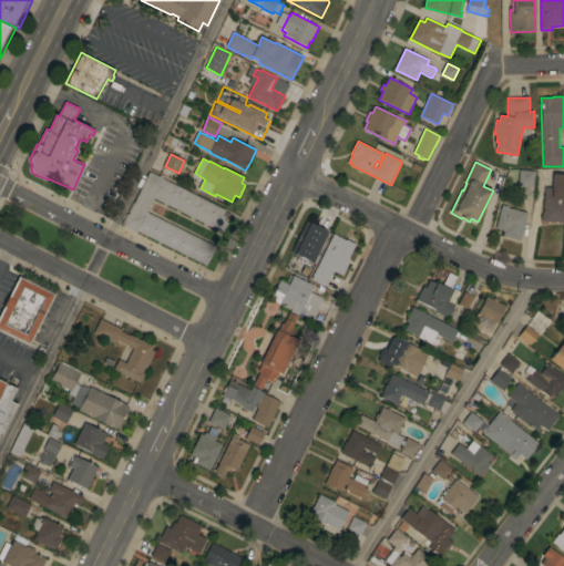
[(535,172),(533,186),(519,185),(520,171),(535,172)]
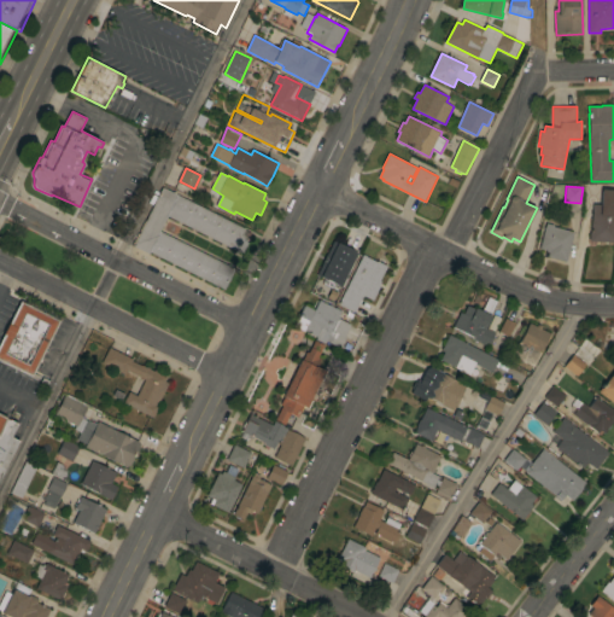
[(247,230),(246,231),(253,233),(251,238),(252,238),(244,254),(169,216),(162,231),(237,269),(226,290),(151,252),(150,254),(135,246),(164,187),(247,230)]
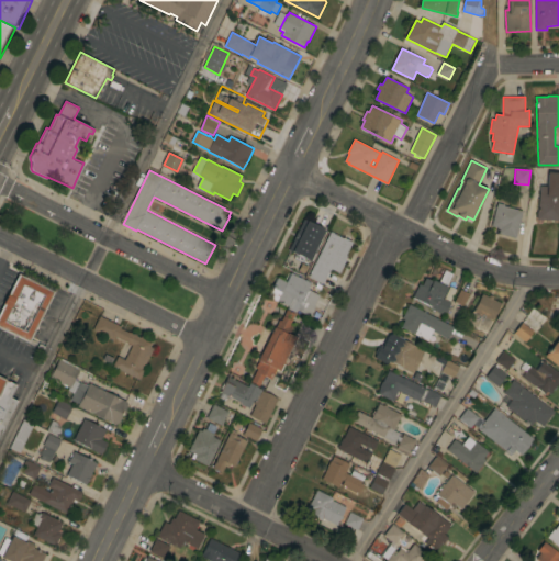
[(558,221),(551,220),(551,221),(537,220),(537,212),(538,212),(540,186),(547,187),(548,172),(558,172),(558,221)]
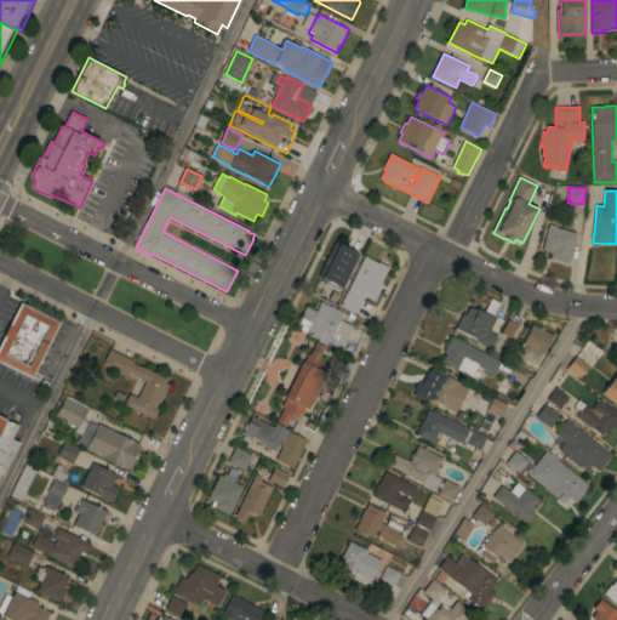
[(570,263),(552,259),(552,254),(550,254),(550,251),(543,250),(549,225),(558,226),(556,228),(577,233),(570,263)]
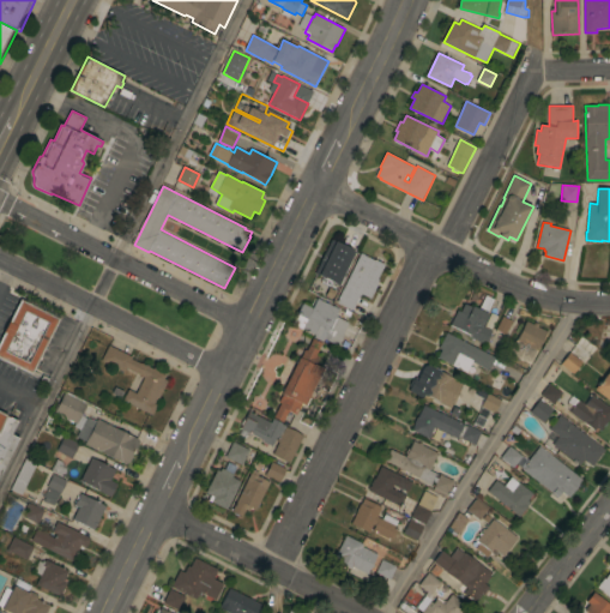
[(340,286),(316,274),(332,240),(357,252),(340,286)]
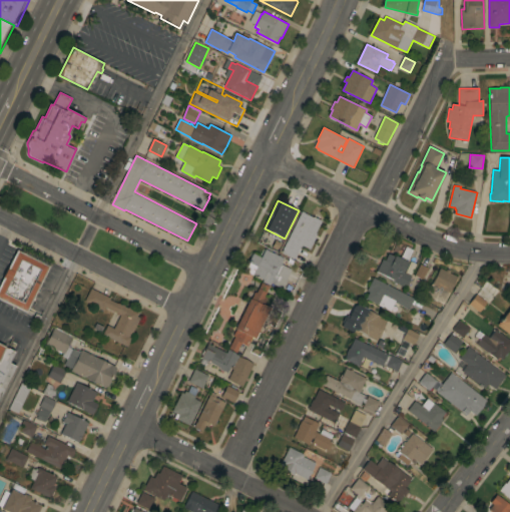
[(303,211),(315,217),(315,216),(323,220),(317,233),(318,233),(317,237),(311,249),(304,246),(303,247),(302,246),(296,259),(283,252),(303,211)]
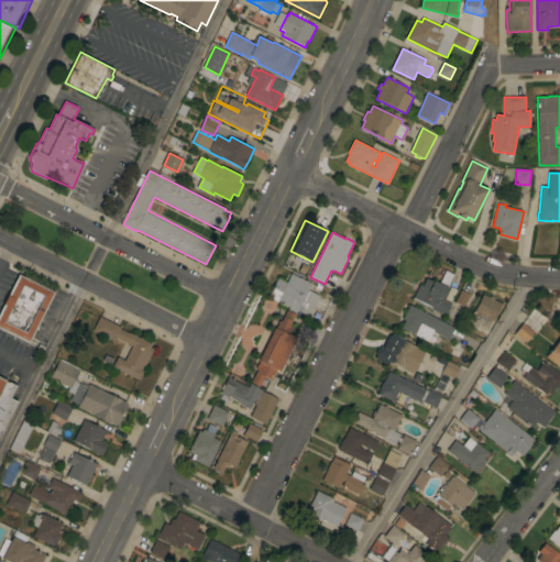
[(432,309),(434,308),(415,298),(421,285),(424,286),(428,277),(441,284),(448,271),(454,274),(448,287),(449,288),(445,298),(453,302),(447,317),(432,309)]
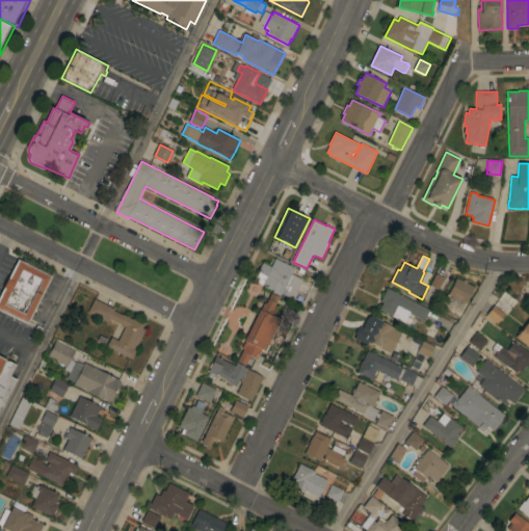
[(0,310),(0,297),(19,260),(23,262),(24,258),(54,273),(28,324),(0,310)]
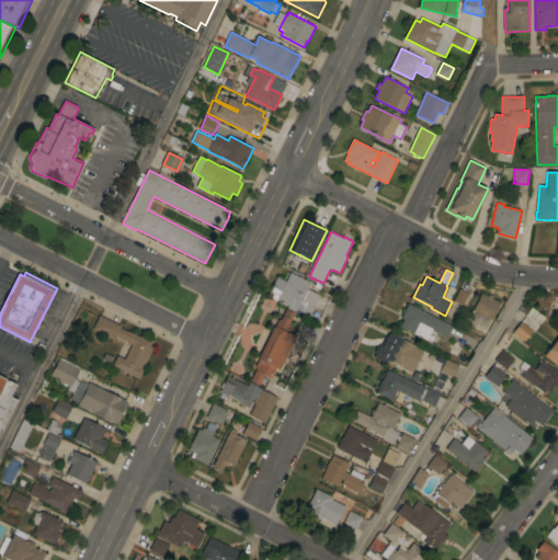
[(311,283),(308,289),(320,295),(315,306),(316,307),(311,317),(297,309),(296,312),(287,308),(288,306),(269,296),(279,277),(287,282),(292,273),(311,283)]
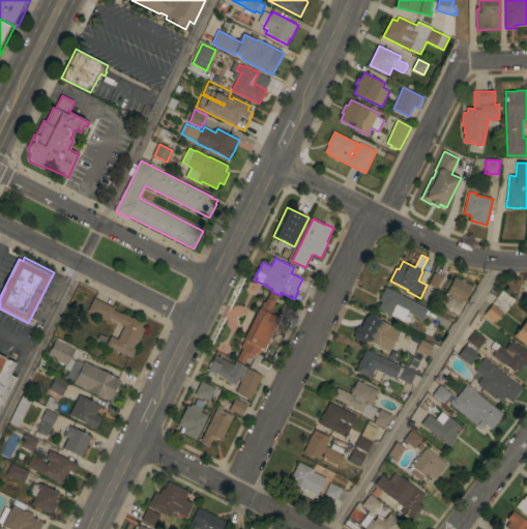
[(462,281),(463,278),(467,281),(466,282),(474,286),(460,315),(441,305),(447,293),(456,277),(462,281)]
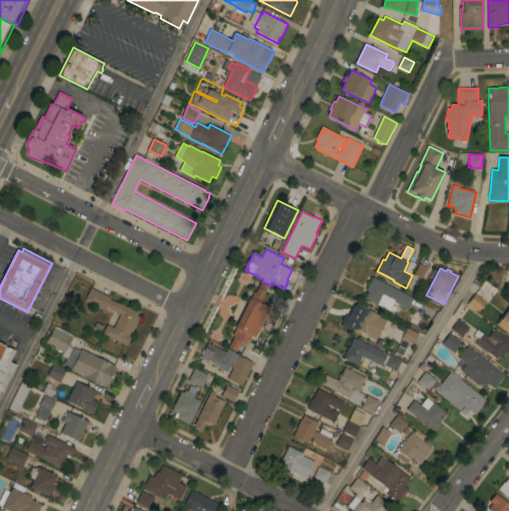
[(415,298),(409,309),(395,302),(391,310),(366,298),(370,291),(367,290),(374,277),(415,298)]
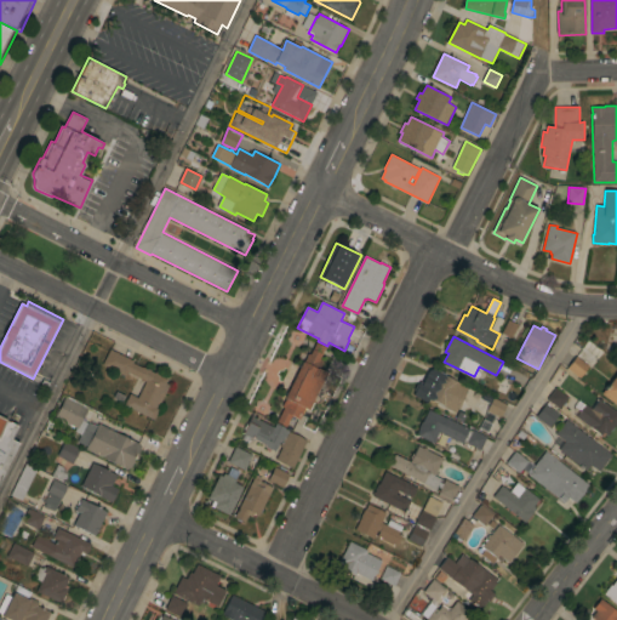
[(285,409),(283,408),(287,399),(286,398),(304,362),(306,363),(309,353),(312,354),(318,342),(326,347),(321,358),(325,360),(320,369),(329,374),(310,410),(307,409),(301,420),(293,416),(287,427),(279,422),(285,409)]
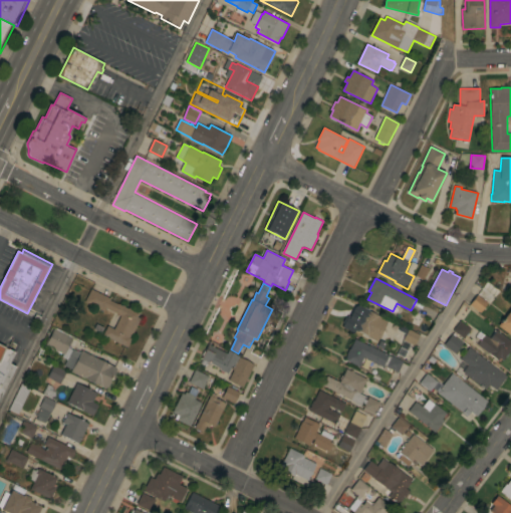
[(132,337),(134,338),(129,347),(103,335),(108,326),(114,329),(121,316),(106,309),(104,311),(85,302),(92,289),(111,299),(110,300),(119,304),(122,305),(126,306),(125,307),(130,309),(130,307),(134,309),(133,310),(140,314),(139,317),(142,319),(132,337)]
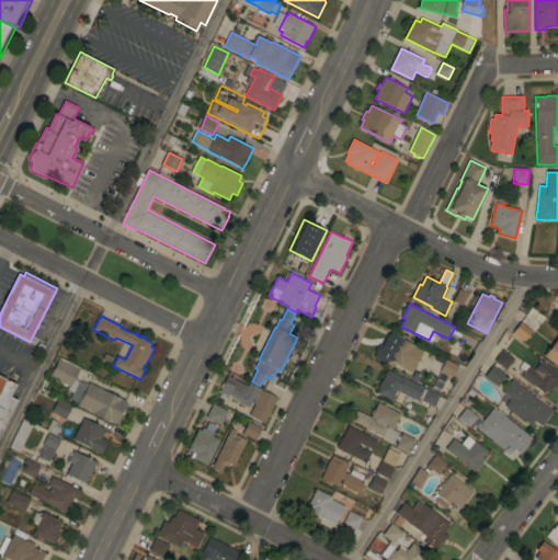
[(534,331),(525,342),(514,333),(522,322),(534,331)]
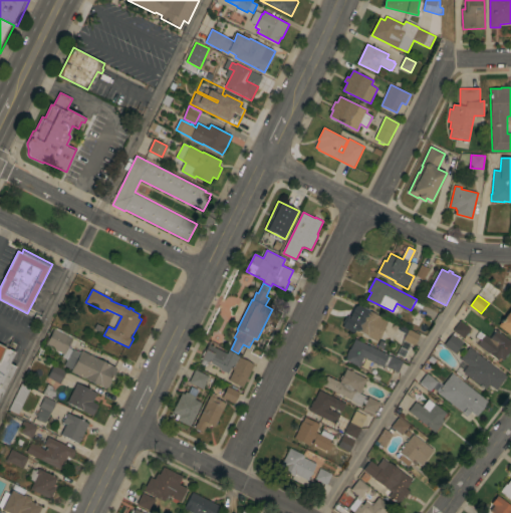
[(369,337),(369,336),(355,328),(361,317),(360,317),(362,313),(363,313),(365,308),(378,315),(389,321),(378,341),(369,337)]
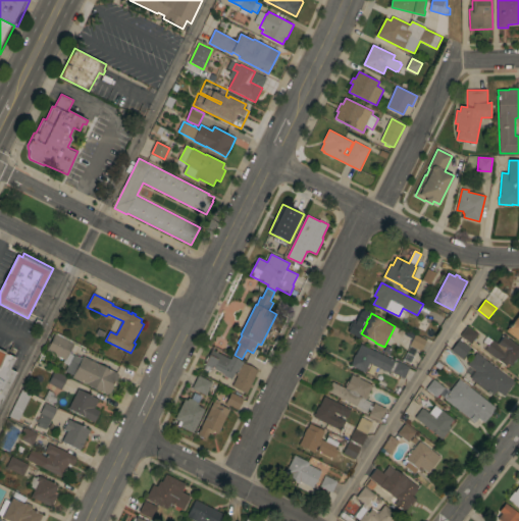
[(518,340),(507,330),(518,316),(518,340)]
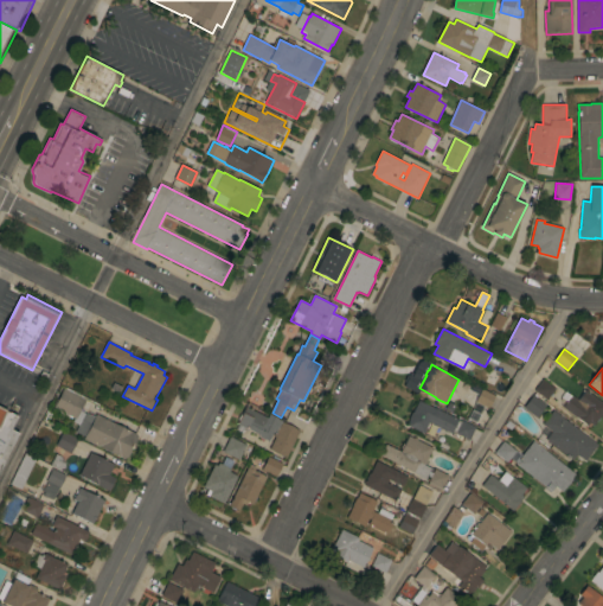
[(557,389),(553,394),(555,394),(552,396),(551,395),(547,400),(536,390),(545,380),(557,389)]
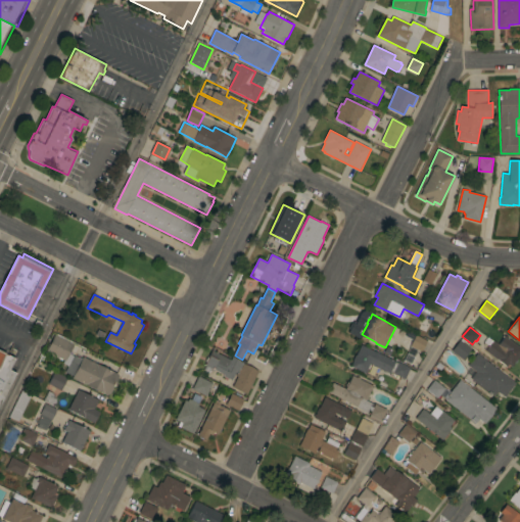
[(76,344),(67,361),(48,351),(56,335),(76,344)]
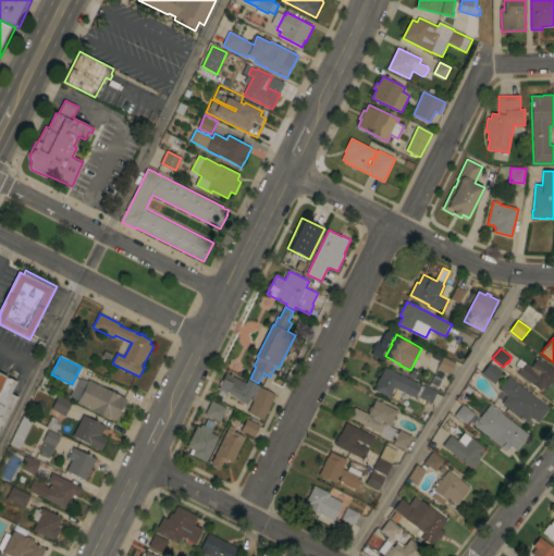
[(456,363),(451,374),(439,368),(444,357),(456,363)]
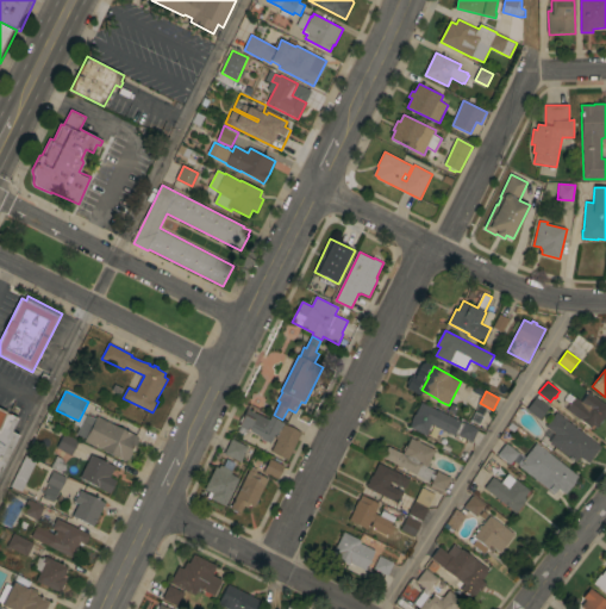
[(605,417),(598,428),(594,426),(592,428),(567,409),(576,397),(582,402),(589,392),(605,404),(605,417)]
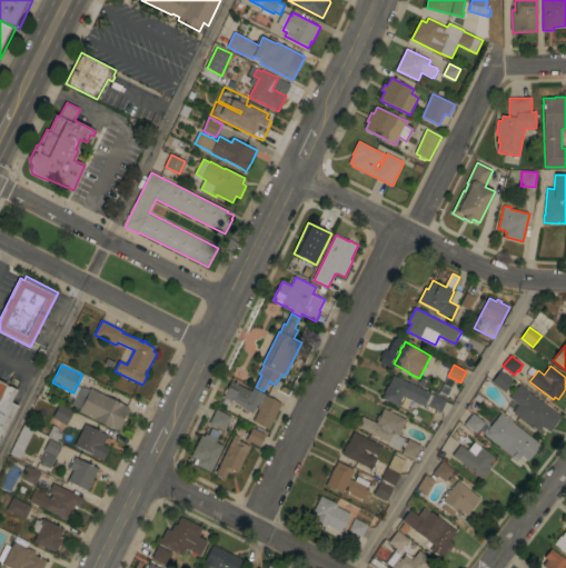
[(514,380),(505,391),(493,382),(502,370),(514,380)]
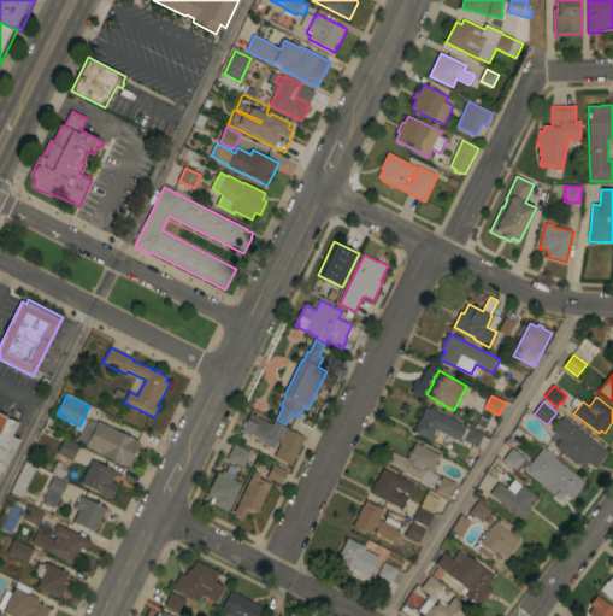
[(444,416),(444,415),(470,428),(471,427),(485,434),(478,447),(461,439),(461,440),(437,429),(437,430),(449,436),(444,446),(416,433),(428,408),(444,416)]
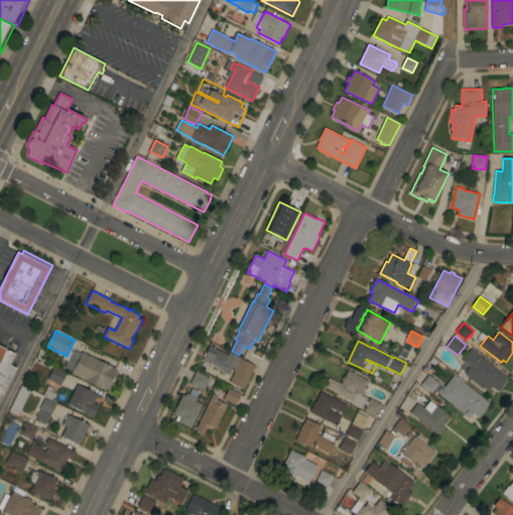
[(0,404),(0,346),(16,354),(11,365),(18,368),(0,404)]
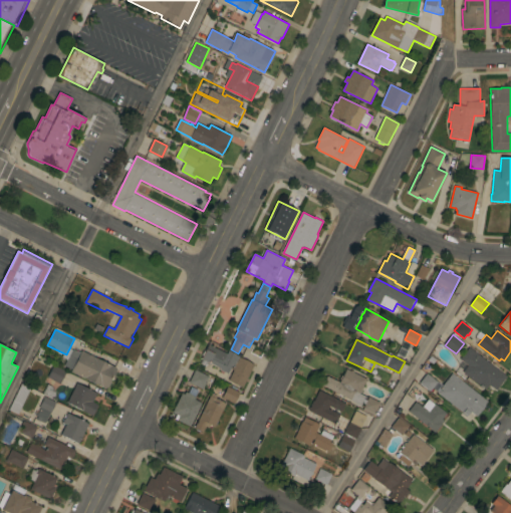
[(244,388),(230,380),(235,370),(233,369),(234,366),(233,366),(229,374),(221,369),(221,368),(209,361),(206,366),(202,364),(204,359),(203,359),(210,344),(228,354),(230,350),(238,354),(237,354),(240,356),(240,357),(255,364),(244,388)]
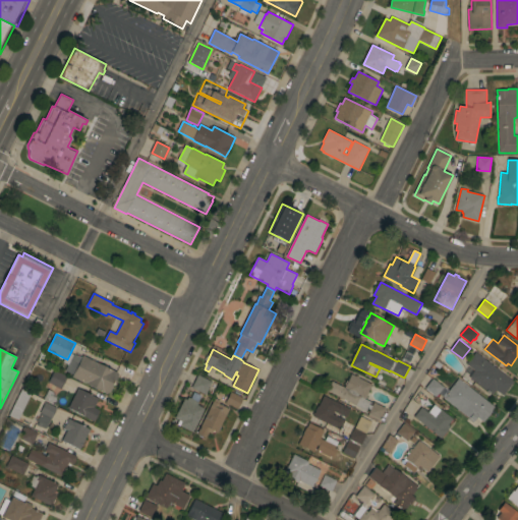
[(514,382),(503,396),(497,390),(493,395),(470,378),(471,376),(466,371),(470,366),(467,364),(476,352),(514,382)]
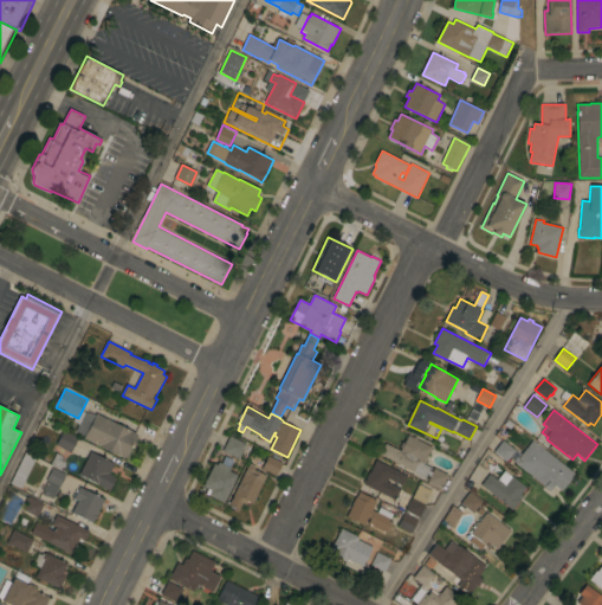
[(138,433),(137,436),(138,438),(136,443),(133,443),(131,449),(133,450),(129,457),(127,457),(125,459),(85,438),(86,436),(77,431),(86,413),(96,416),(97,413),(138,433)]
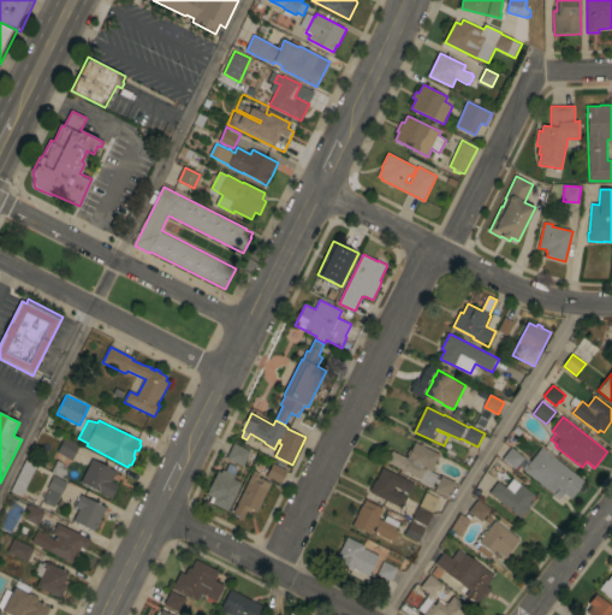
[(81,445),(73,460),(58,453),(65,438),(81,445)]
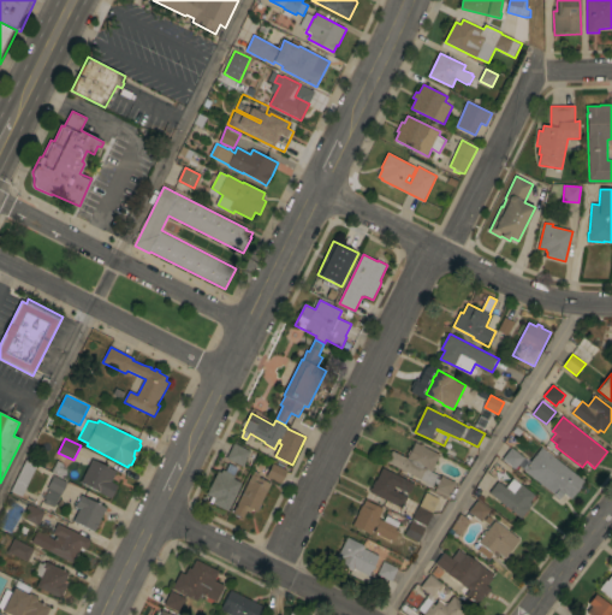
[(416,442),(422,445),(422,443),(426,445),(425,447),(440,455),(432,472),(439,475),(434,486),(422,480),(422,479),(387,462),(393,451),(408,459),(416,442)]
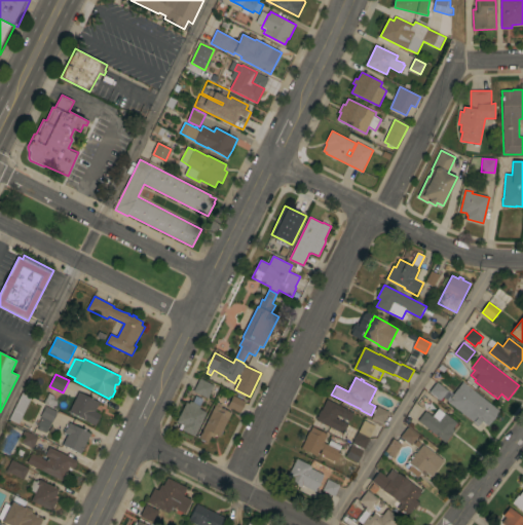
[(215,385),(209,399),(194,390),(200,378),(215,385)]
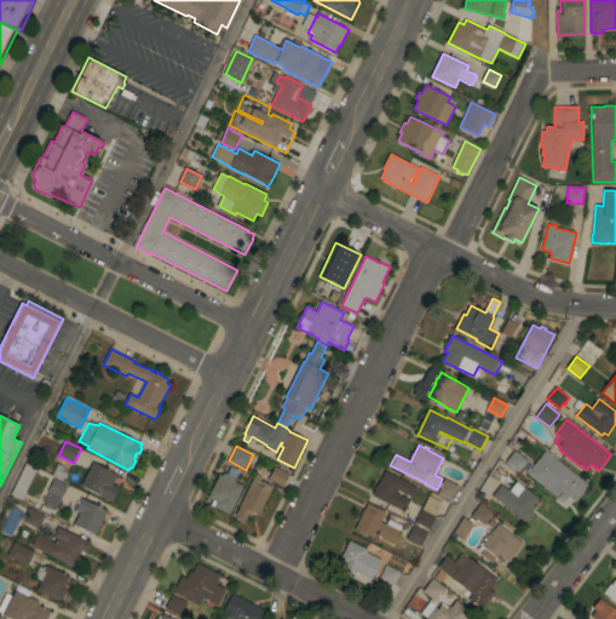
[(529,460),(519,473),(507,462),(516,451),(529,460)]
